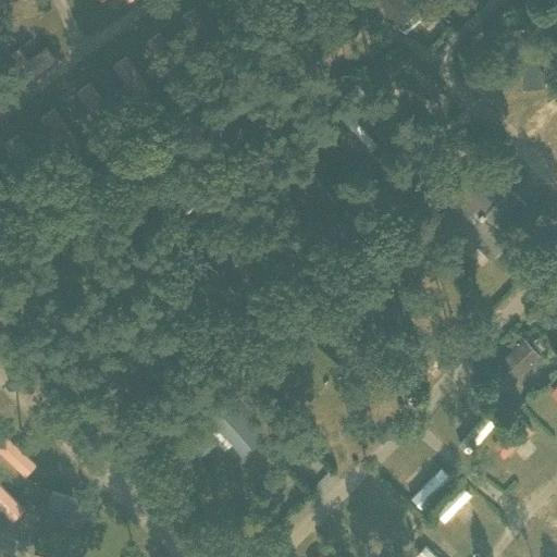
[(110,63),(122,81),(135,72),(123,54),(110,63)]
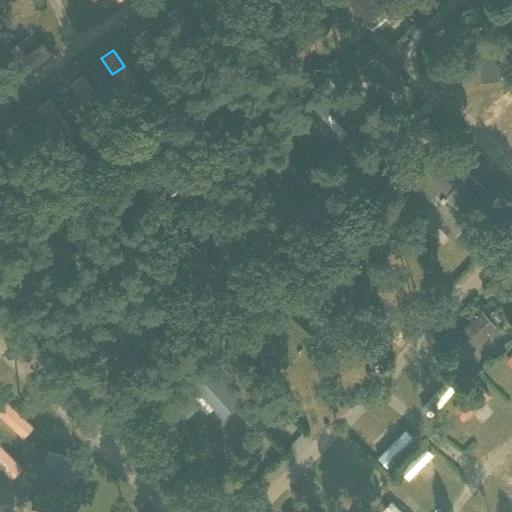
[(443,197),(428,213),(452,238),(468,222),(459,212),(443,197)]
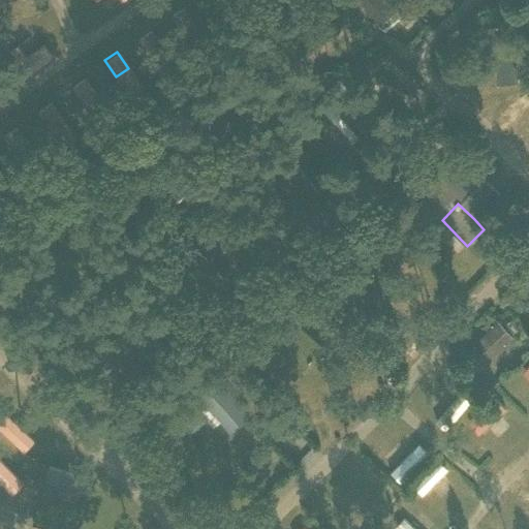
[(483,367),(514,339),(498,321),(466,349),(483,367)]
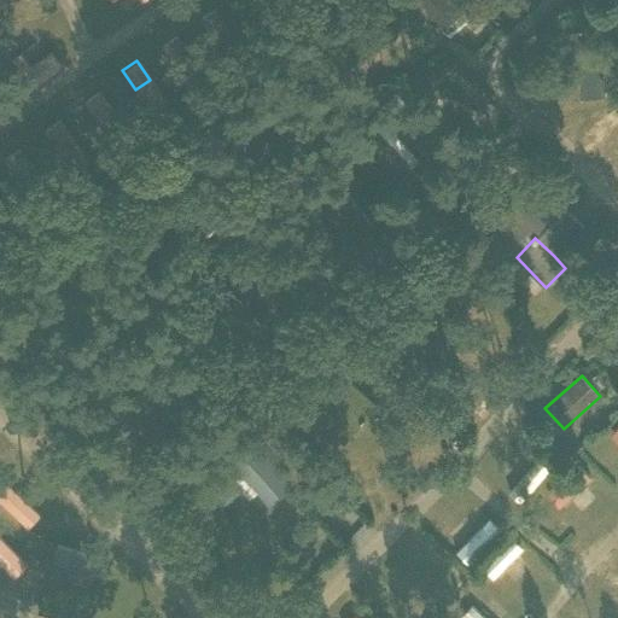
[(262,484),(257,489),(270,505),(285,520),(305,502),(252,444),(233,461),(231,459),(200,485),(214,500),(249,468),(262,484)]
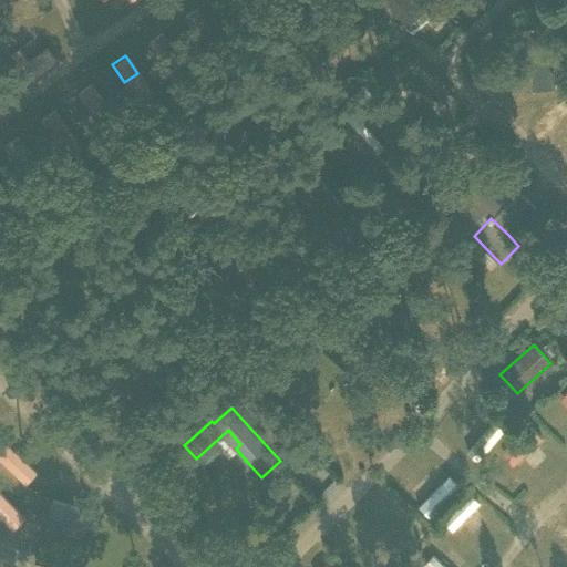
[(476,463),(506,429),(495,420),(465,454),(476,463)]
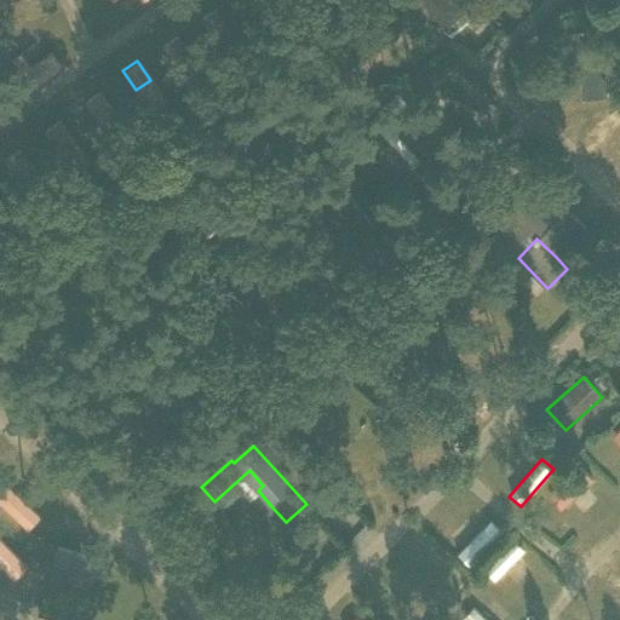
[(561,510),(592,480),(580,468),(549,497),(561,510)]
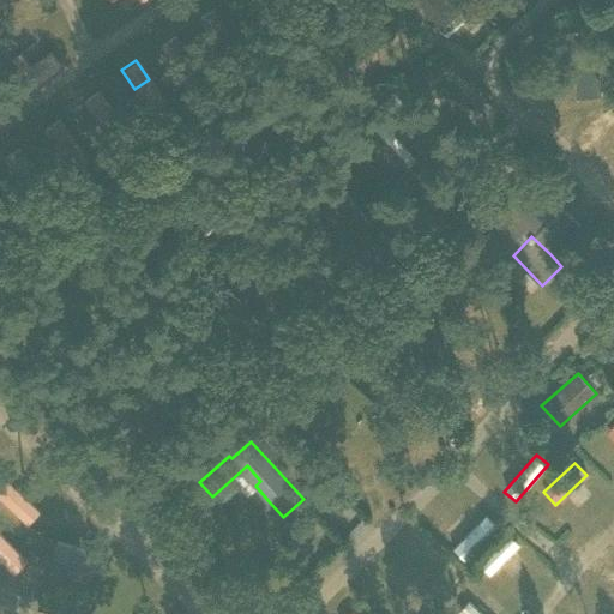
[(0,495),(26,522),(40,510),(10,480),(0,488),(0,495)]
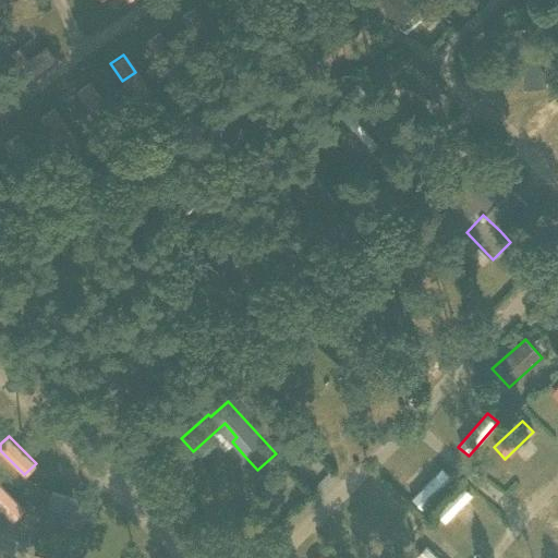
[(423,512),(455,481),(443,469),(410,499),(423,512)]
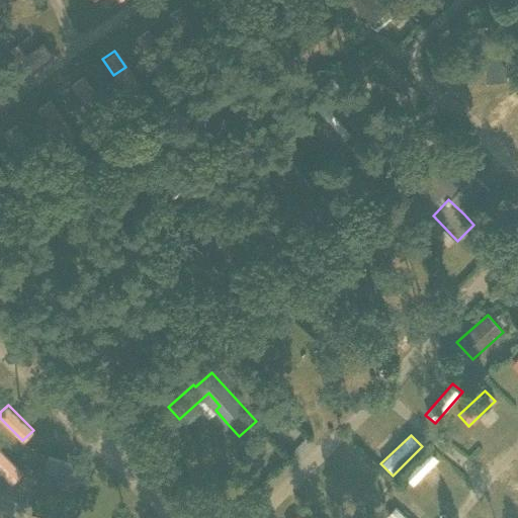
[(0,471),(10,483),(22,470),(0,448),(0,471)]
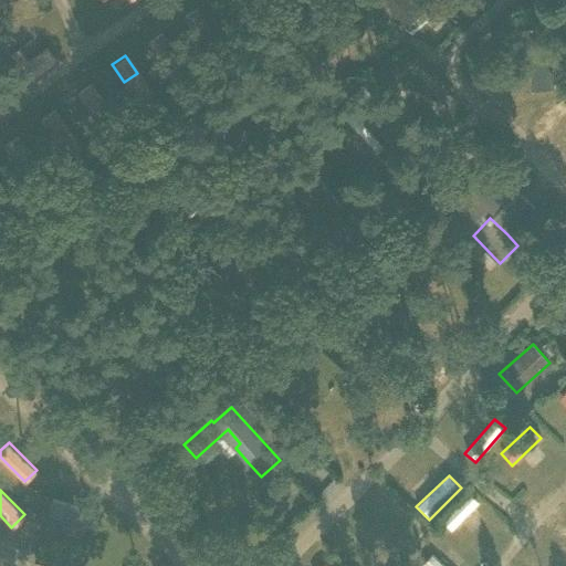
[(451,531),(478,503),(468,493),(441,522),(451,531)]
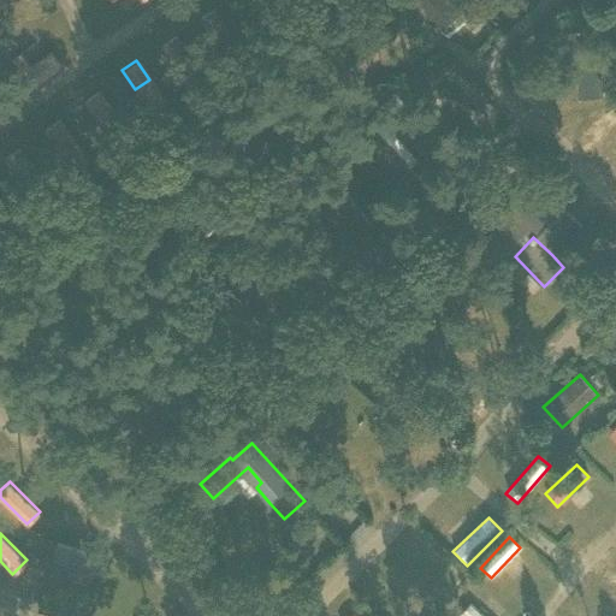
[(99,587),(107,554),(54,540),(49,557),(77,564),(72,581),(99,587)]
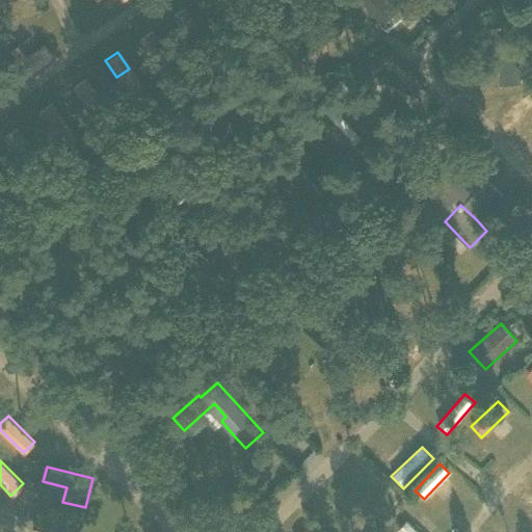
[(386,513),(396,502),(360,469),(349,481),(386,513)]
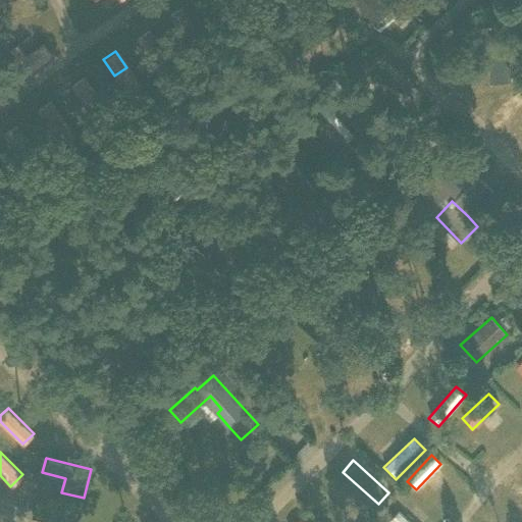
[(76,521),(79,513),(53,509),(50,521),(76,521)]
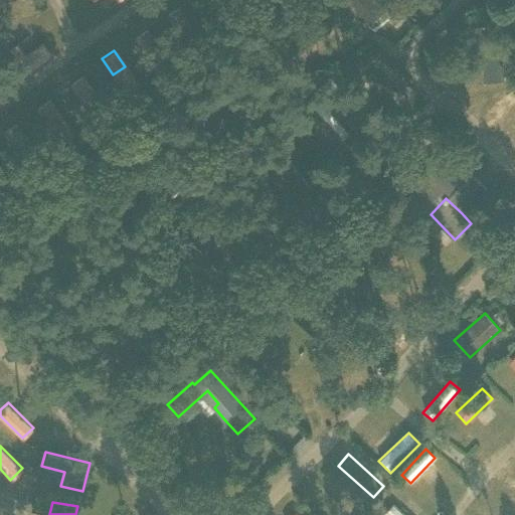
[(384,514),(403,514),(393,504),(383,514),(384,514)]
